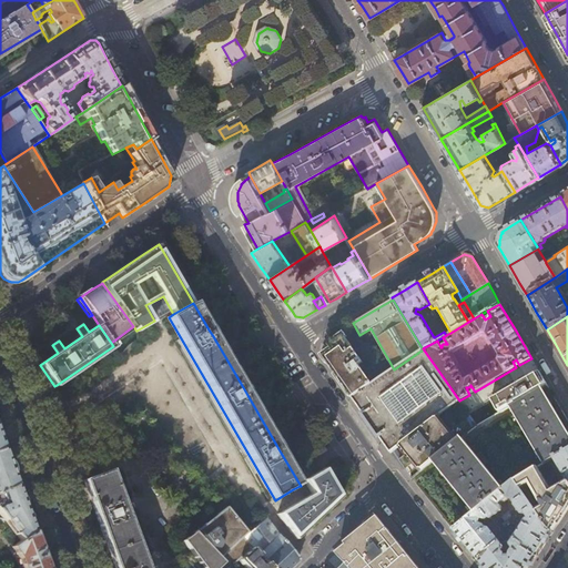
[(222,332),(217,324),(209,330),(213,336),(222,332)]
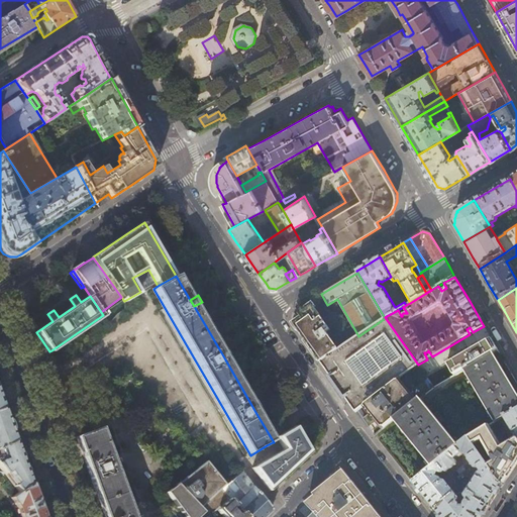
[(316,355),(321,363),(338,349),(326,332),(330,329),(313,306),(300,315),(303,319),(295,325),(299,331),(308,344),(316,355)]
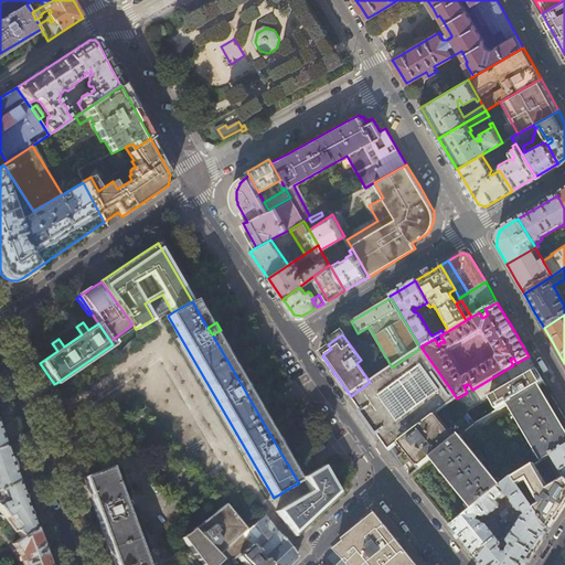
[(420,347),(420,348),(392,368),(370,382),(351,396),(371,425),(388,449),(398,441),(395,437),(400,434),(403,438),(457,398),(420,347)]
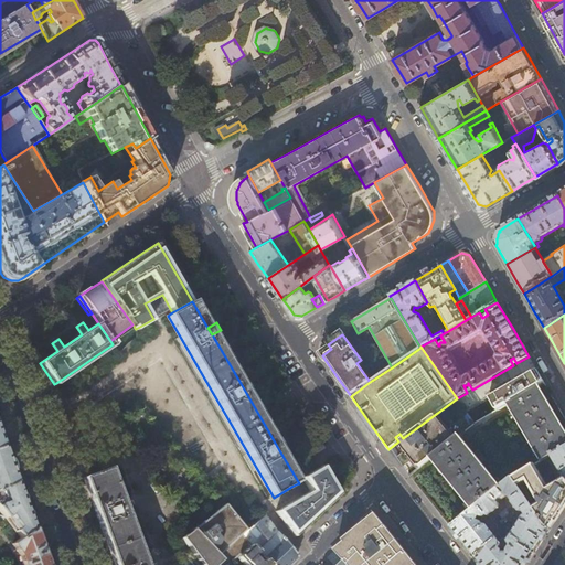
[(532,361),(529,356),(516,363),(513,365),(472,390),(467,393),(457,398),(466,409),(536,370),(532,361)]
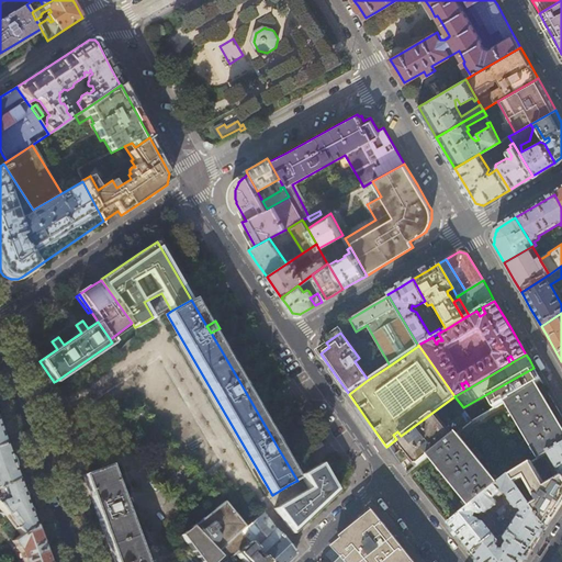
[(536,372),(534,368),(463,407),(472,420),(504,402),(536,383),(541,380),(536,372)]
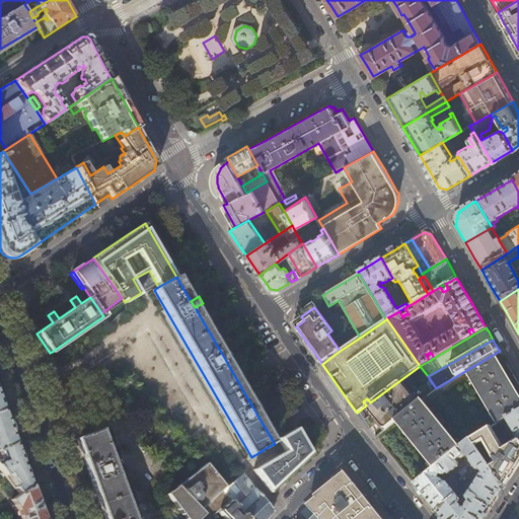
[(234,356),(230,349),(222,354),(226,361),(234,356)]
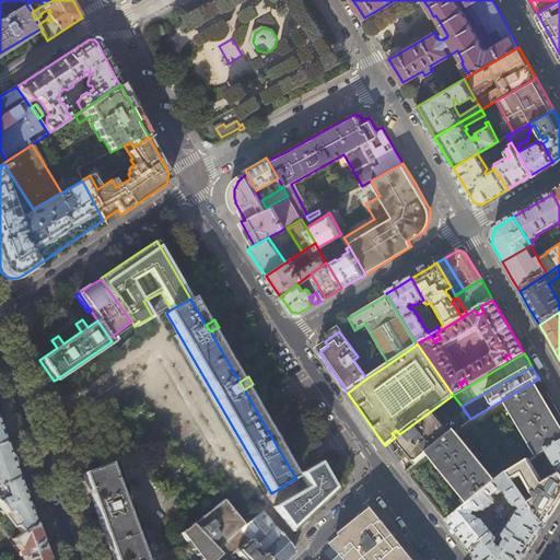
[(559,442),(559,426),(534,382),(502,400),(536,456),(544,452),(559,442)]
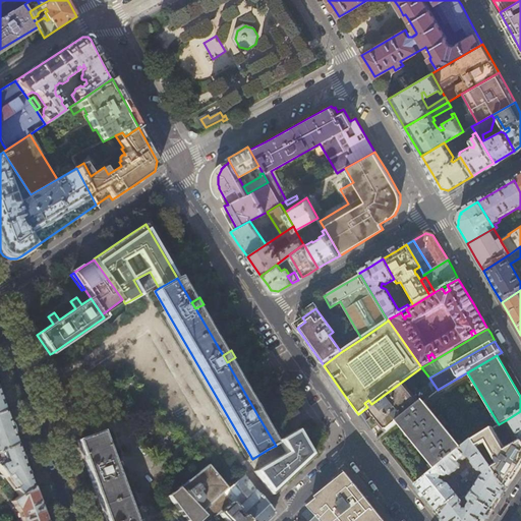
[(438,390),(429,378),(421,367),(371,404),(368,407),(374,414),(365,421),(368,426),(371,429),(381,422),(387,430),(397,422),(424,401),(438,390)]
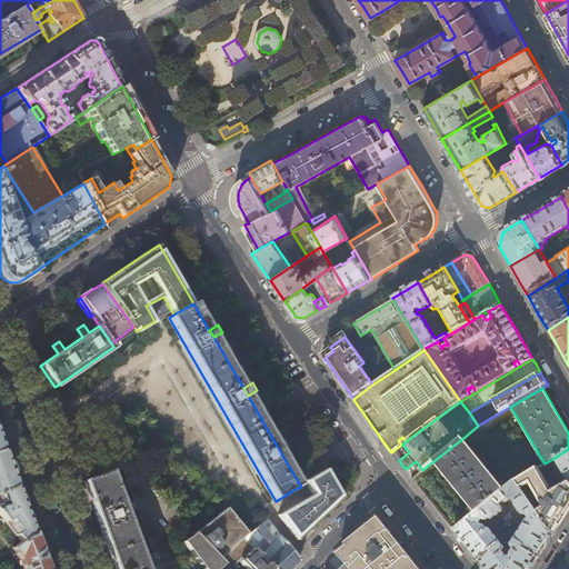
[(0,496),(1,496),(5,503),(1,505),(0,506),(0,512),(8,522),(12,518),(18,526),(23,532),(19,536),(22,541),(35,532),(27,511),(12,470),(0,438),(0,496)]
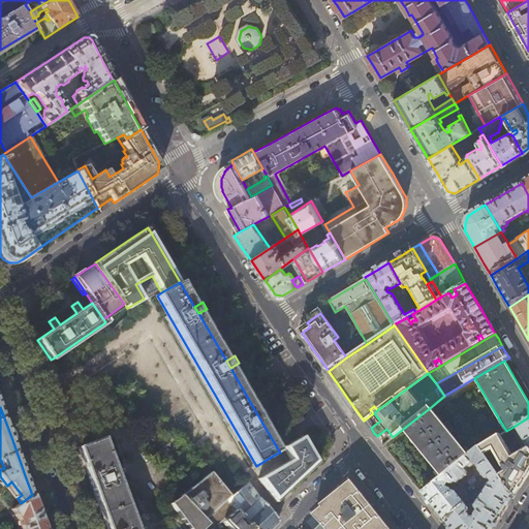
[(431,407),(403,429),(441,477),(467,457),(469,456),(431,407)]
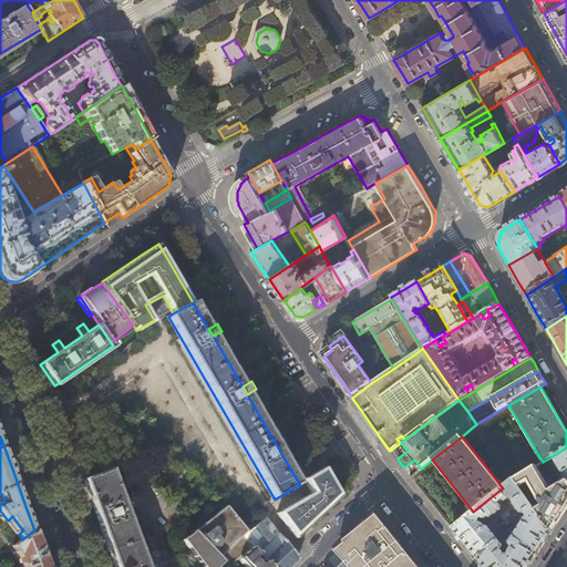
[(289,446),(285,440),(276,444),(280,452),(289,446)]
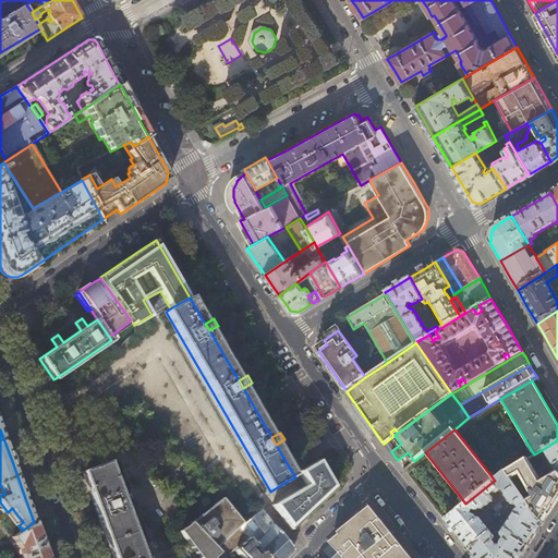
[(557,440),(542,450),(556,472),(557,474),(557,440)]
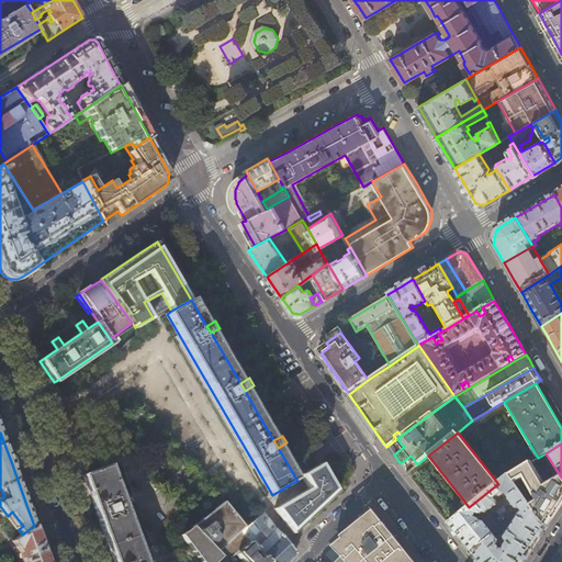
[(510,474),(515,482),(524,476),(531,490),(530,491),(532,496),(535,495),(537,499),(532,502),(530,498),(528,499),(546,526),(553,514),(561,501),(561,478),(560,475),(544,485),(530,462),(510,474)]
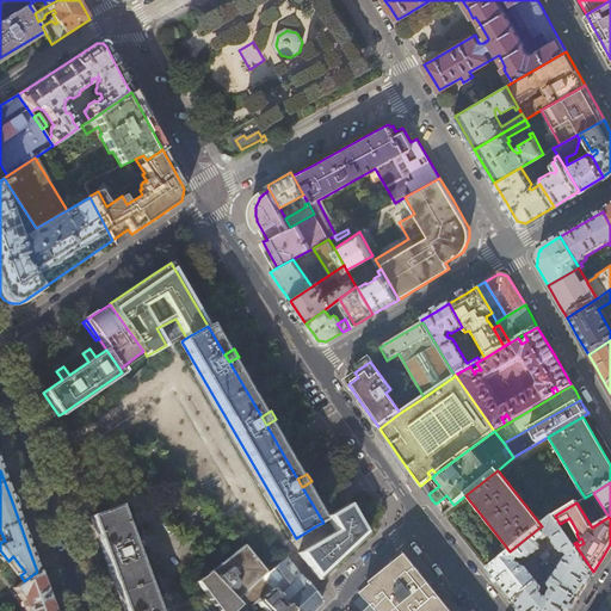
[(166,610),(156,610),(136,553),(146,550),(142,542),(139,543),(134,545),(119,506),(90,517),(123,610),(167,610),(166,610)]
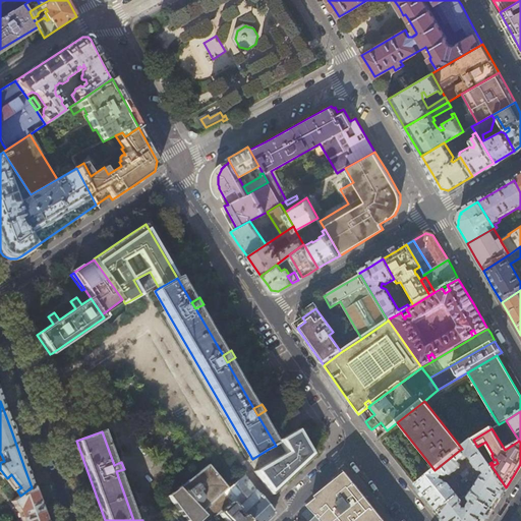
[(287,455),(254,473),(273,497),(313,458),(298,431),(280,442),(287,455)]
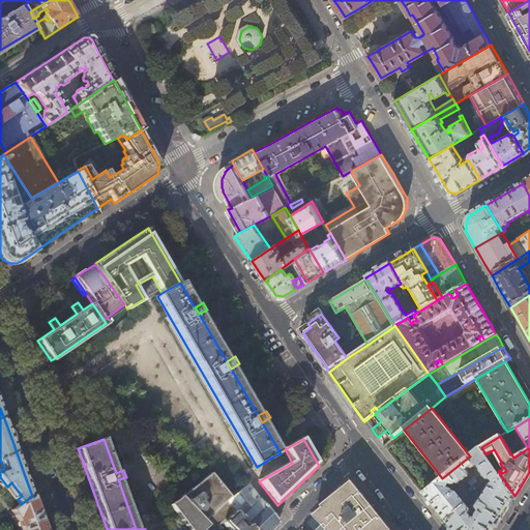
[(498,471),(486,454),(481,447),(470,457),(468,458),(474,466),(477,466),(480,470),(480,472),(487,480),(492,480),(493,483),(490,486),(480,501),(489,507),(488,509),(501,518),(510,503),(514,496),(498,471)]
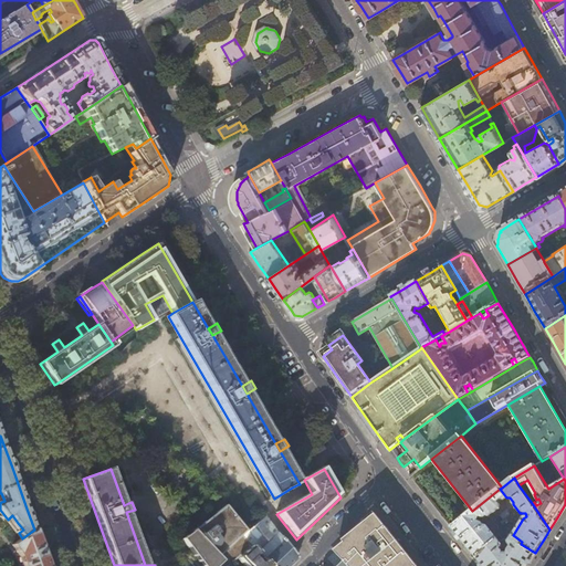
[(505,499),(506,498),(500,489),(472,511),(451,527),(465,545),(477,558),(488,549),(485,547),(499,538),(488,524),(488,525),(485,524),(484,522),(480,521),(480,517),(484,519),(486,516),(489,516),(501,509),(501,504),(500,502),(505,499)]
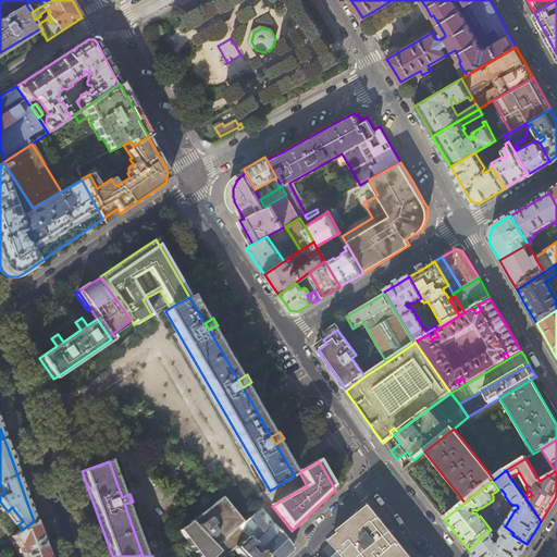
[(180,530),(200,556),(212,556),(219,552),(224,556),(242,556),(235,549),(249,537),(238,527),(244,522),(223,497),(180,530)]
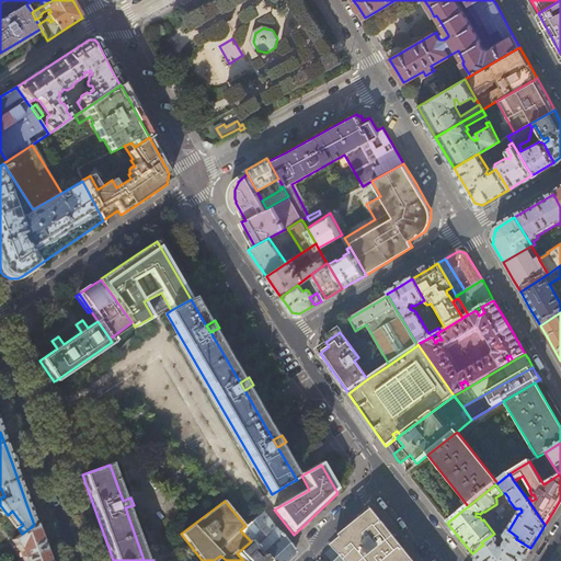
[(240,530),(251,541),(270,560),(286,560),(296,552),(288,545),(263,512),(245,526),(240,530)]
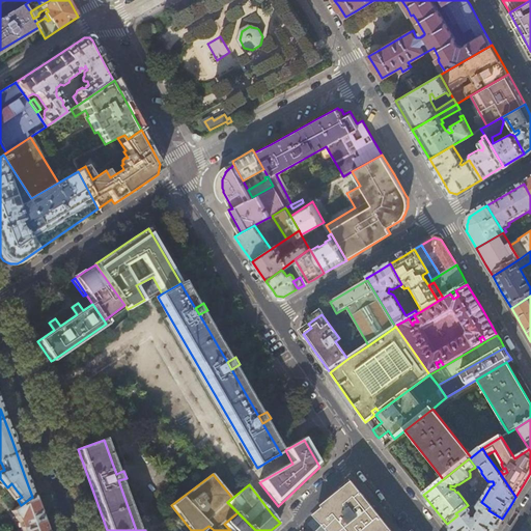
[(393,530),(367,498),(364,494),(343,492),(335,500),(322,511),(315,518),(325,528),(328,530),(393,530)]
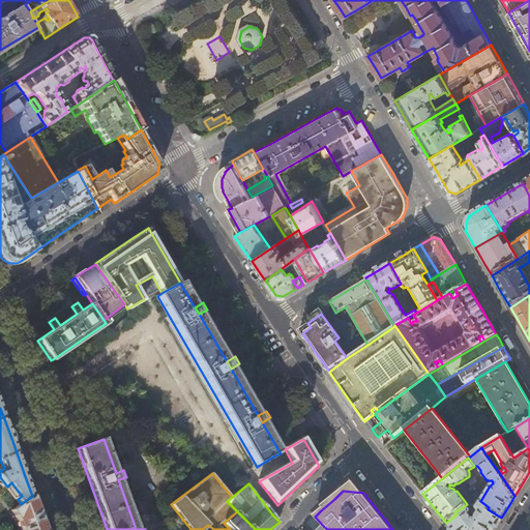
[(23,529),(45,529),(42,525),(32,496),(21,504),(12,510),(18,516),(23,529)]
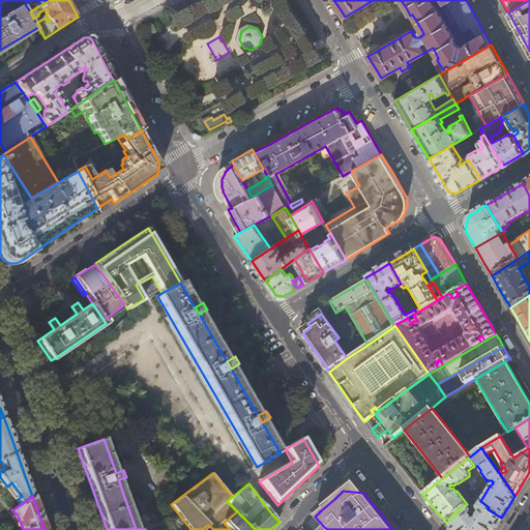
[(471,508),(467,504),(454,512),(457,514),(446,523),(451,529),(493,529),(494,529),(501,518),(488,509),(489,507),(480,501),(476,507),(474,509),(476,514),(476,518),(472,518),(472,516),(470,512),(471,508)]
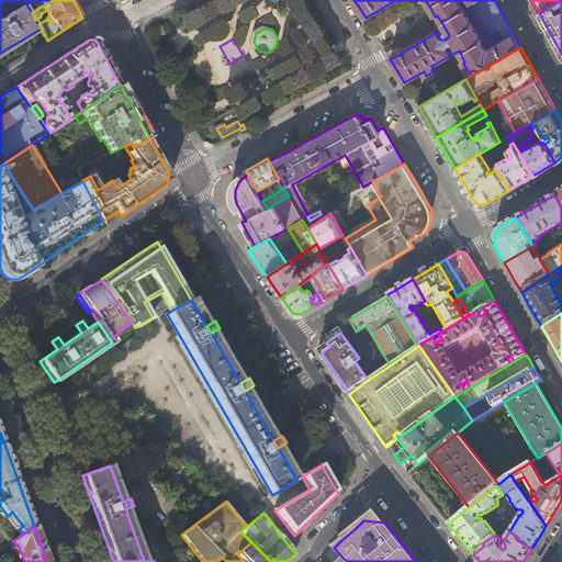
[(270,561),(251,542),(237,554),(244,561),(270,561)]
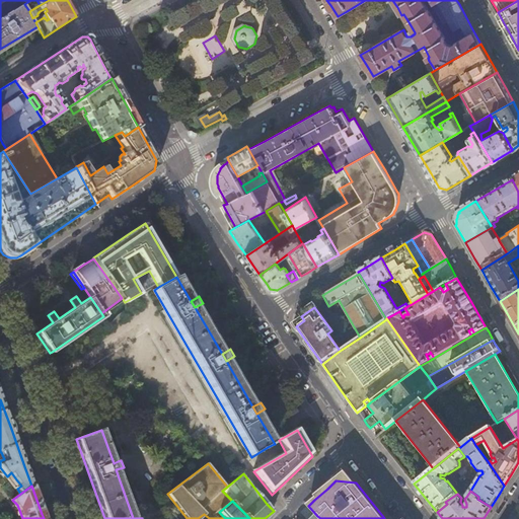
[(313,518),(317,516),(308,506),(302,512),(308,518),(313,518)]
